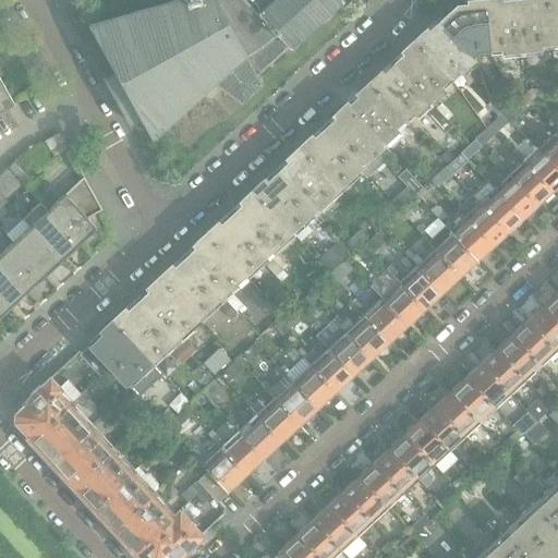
[(290,47),(319,20),(320,19),(328,12),(340,1),(339,0),(338,1),(337,0),(274,0),(274,1),(271,0),(179,0),(170,3),(169,3),(116,19),(102,22),(91,25),(89,26),(96,37),(117,74),(105,80),(107,82),(110,91),(118,91),(126,105),(122,110),(122,112),(129,122),(140,116),(144,123),(150,135),(152,135),(160,126),(162,124),(198,93),(210,82),(216,85),(241,102),(261,85),(256,76),(259,73),(267,65),(271,62),(281,53),(289,46),(290,47)]
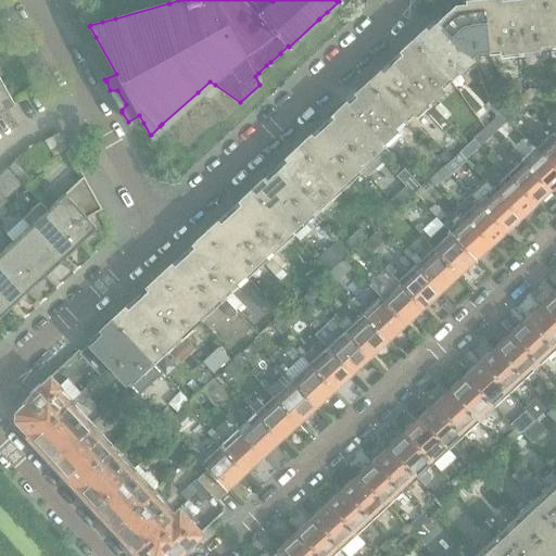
[(488,52),(481,0),(479,0),(466,1),(467,5),(455,7),(426,33),(424,29),(413,40),(449,77),(456,70),(458,72),(474,59),(472,57),(477,53),(488,52)]
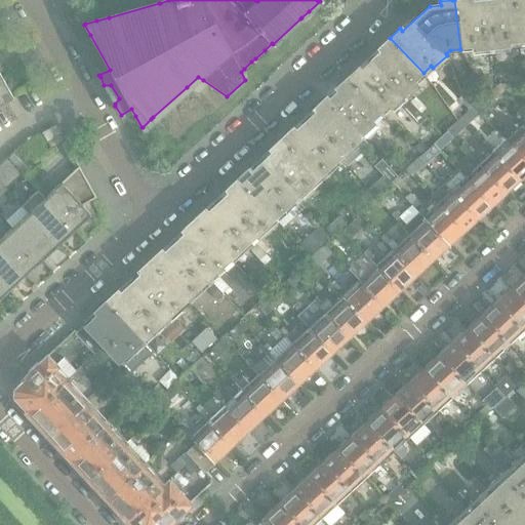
[(519,43),(514,0),(486,0),(470,2),(469,0),(454,0),(460,49),(468,48),(468,50),(509,47),(509,44),(519,43)]
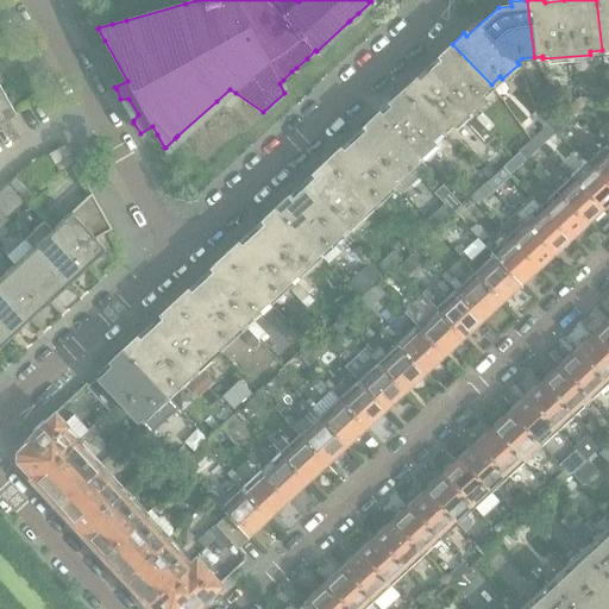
[(608,0),(596,0),(602,50),(608,49),(608,0)]
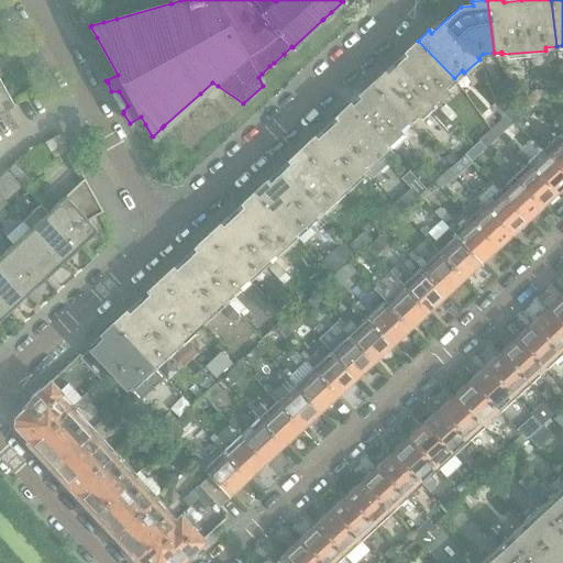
[(454,78),(418,41),(406,51),(409,54),(386,76),(383,73),(372,84),(407,121),(417,112),(419,114),(449,87),(446,85),(454,78)]
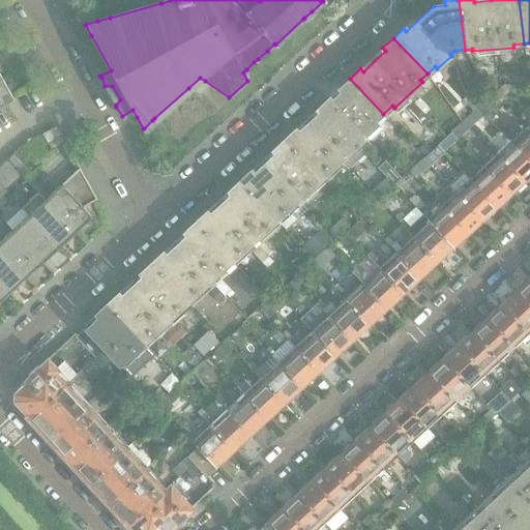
[(458,78),(453,67),(447,69),(451,80),(458,78)]
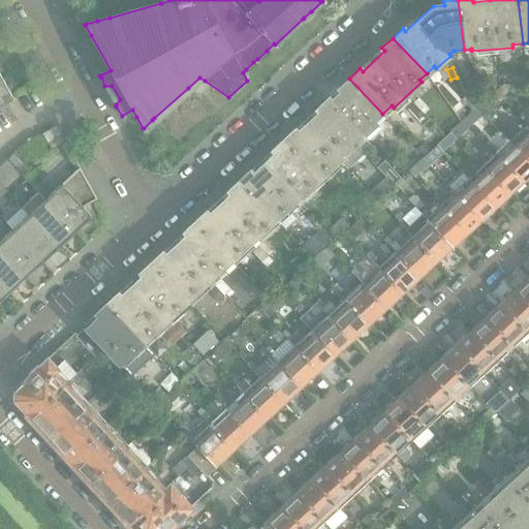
[(496,84),(491,74),(479,81),(485,90),(496,84)]
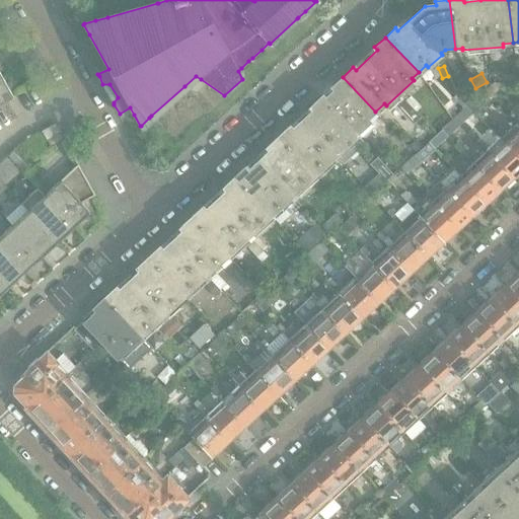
[(0,103),(12,96),(1,76),(0,74),(0,103)]
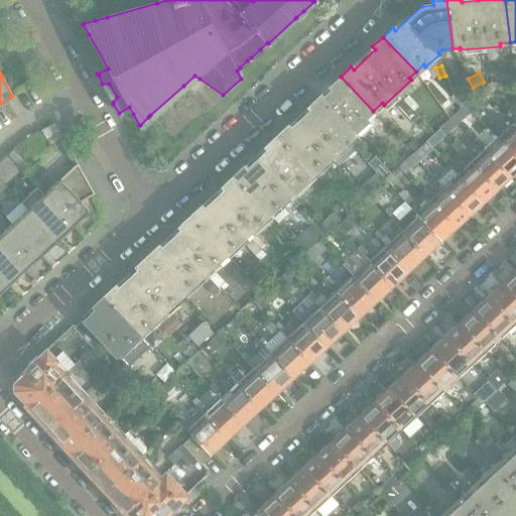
[(512,85),(513,79),(500,75),(498,82),(512,85)]
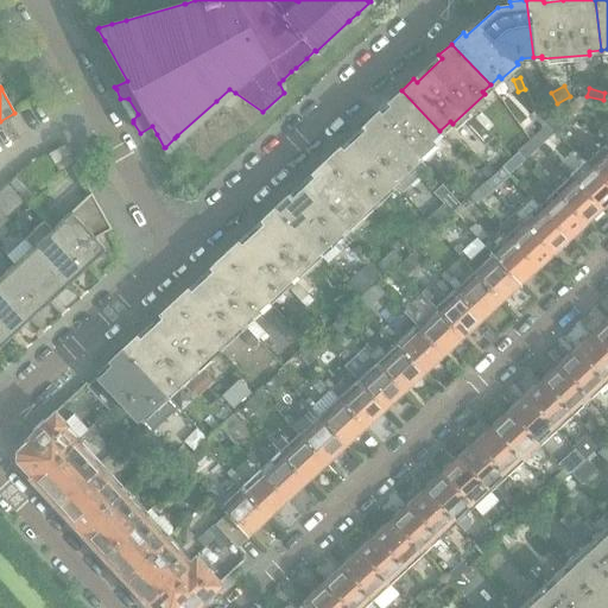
[(439,131),(401,90),(390,101),(392,105),(379,116),(419,159),(420,158),(418,157),(435,141),(432,138),(439,131)]
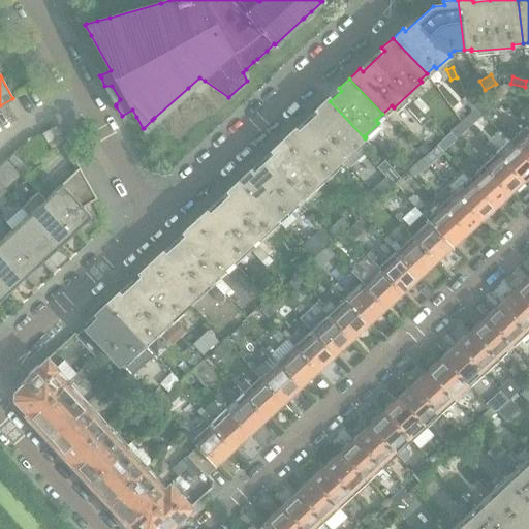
[(504,95),(514,87),(503,85),(497,90),(504,95)]
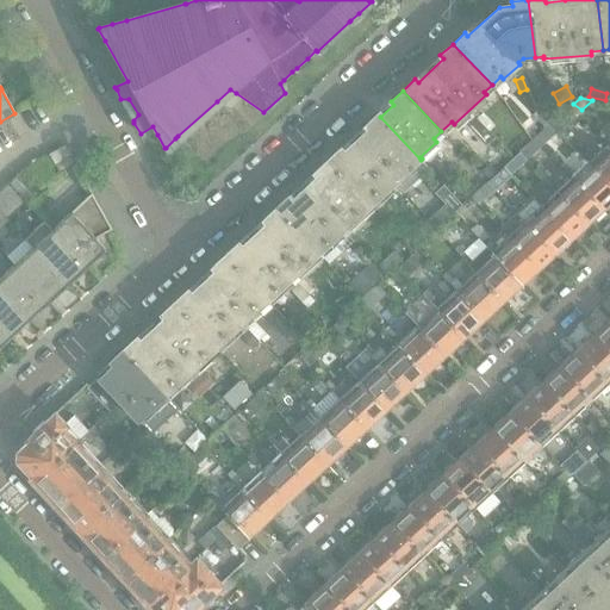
[(570,120),(582,110),(573,104),(562,113),(570,120)]
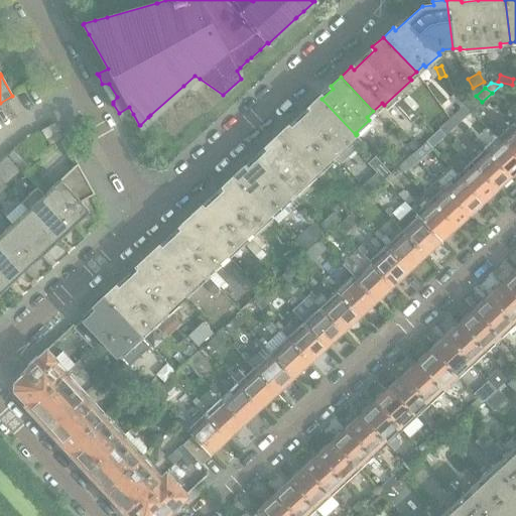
[(464,106),(470,101),(461,93),(454,96),(460,110),(464,106)]
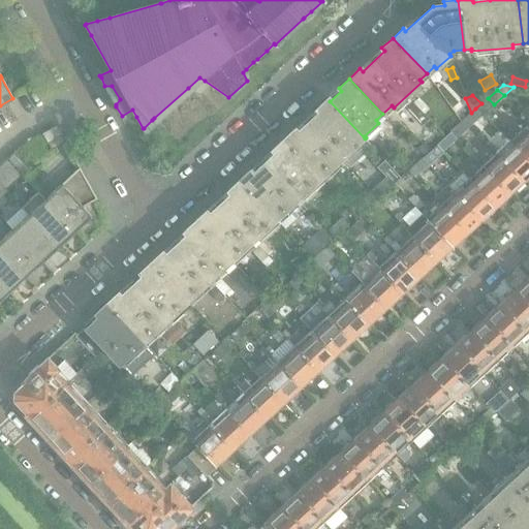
[(365,138),(330,101),(328,98),(316,109),(319,112),(297,132),(293,129),(283,139),(319,179),(365,138)]
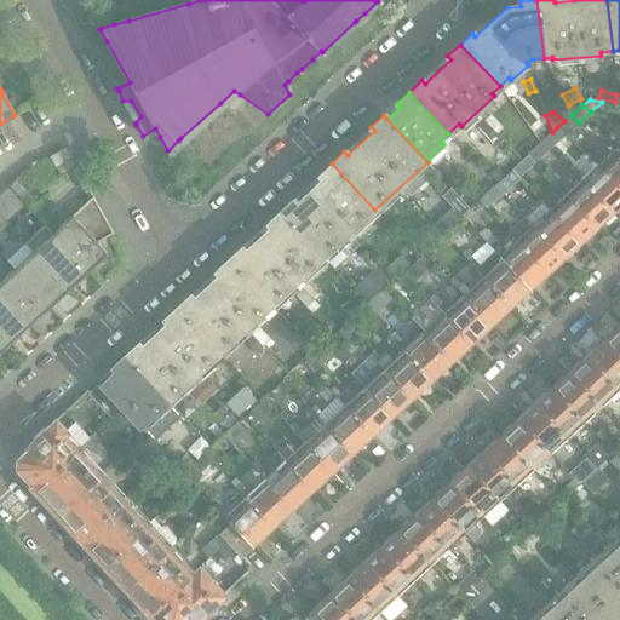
[(501,130),(489,118),(484,122),(497,135),(501,130)]
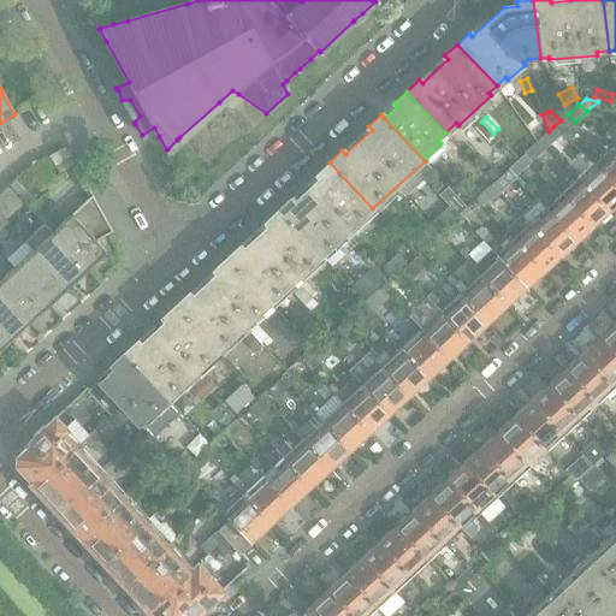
[(561,134),(570,124),(563,117),(561,120),(554,126),(561,134)]
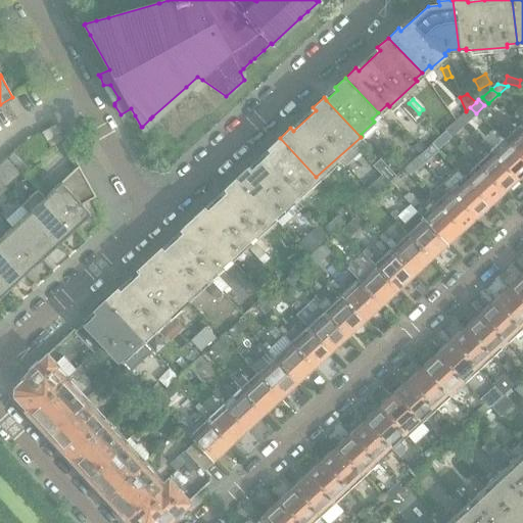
[(419,113),(409,103),(406,100),(401,103),(405,106),(402,108),(418,124),(423,119),(419,113)]
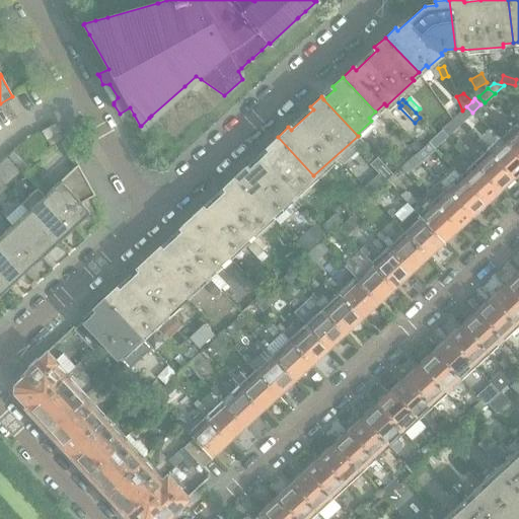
[(460,125),(472,113),(466,106),(462,110),(454,118),(460,125)]
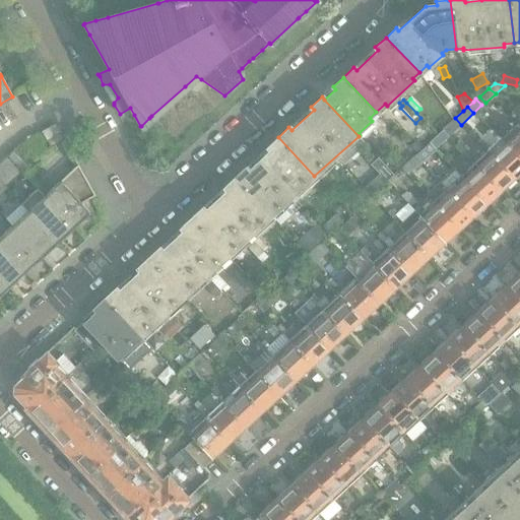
[(448,137),(461,125),(455,118),(442,130),(448,137)]
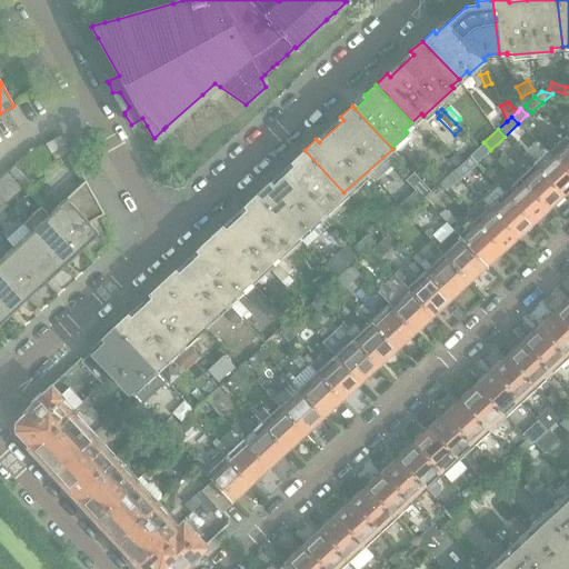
[(60,135),(45,143),(55,161),(70,152),(60,135)]
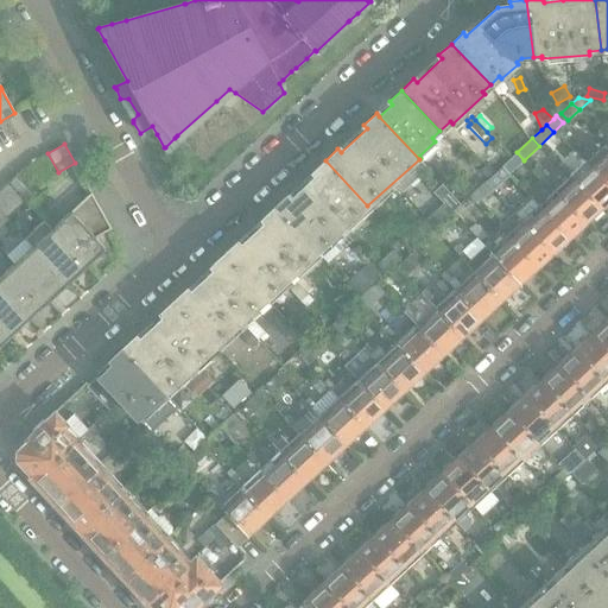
[(607,149),(605,145),(603,144),(584,162),(601,181),(607,181),(607,149)]
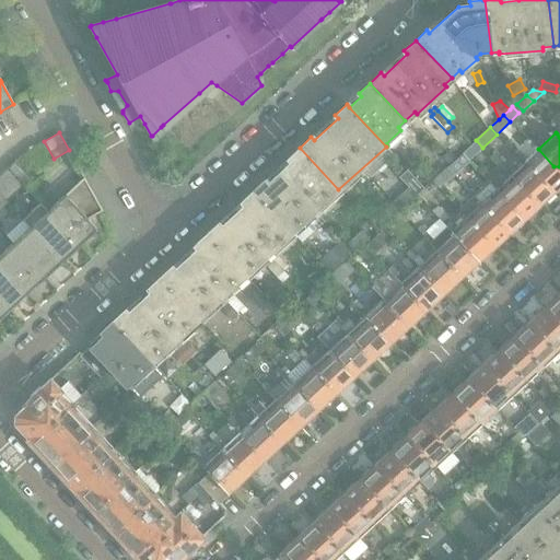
[(469,161),(482,148),(476,140),(463,153),(469,161)]
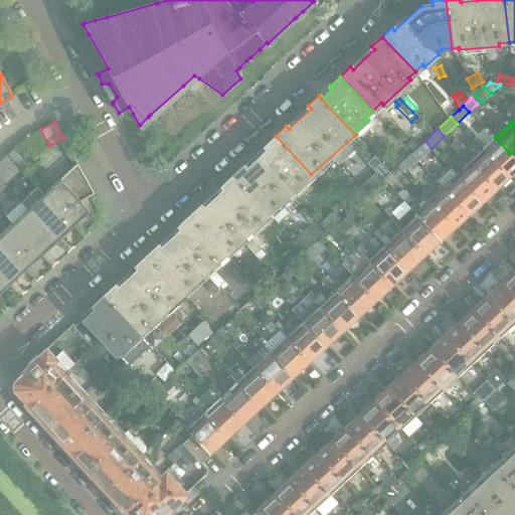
[(311,174),(276,136),(265,146),(268,149),(245,169),(243,166),(232,176),(269,214),(311,174)]
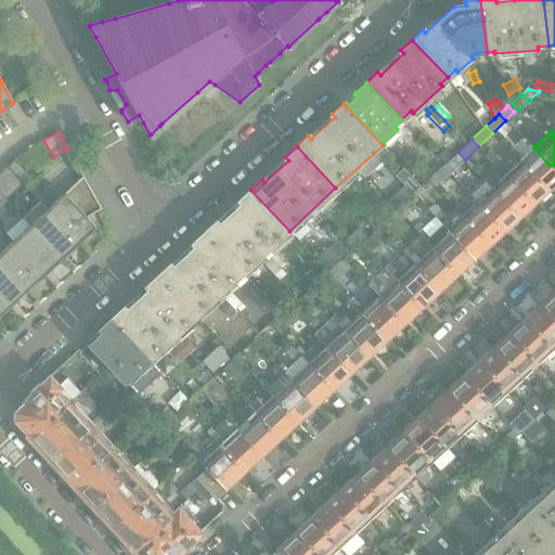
[(554,165),(549,165),(533,147),(518,162),(533,177),(539,178),(549,189),(553,184),(554,185),(554,184),(554,165)]
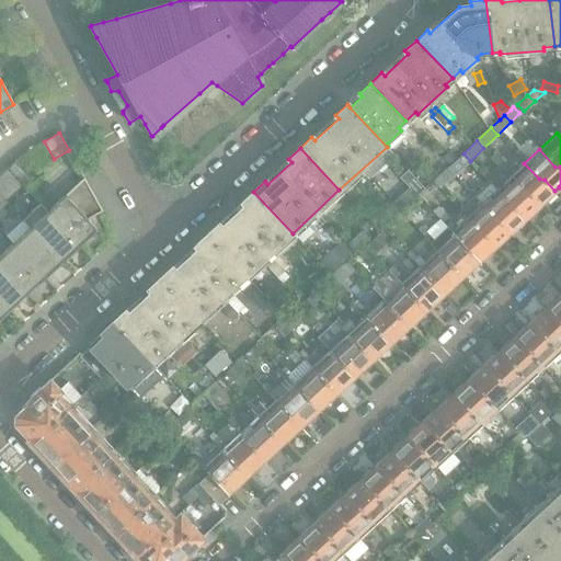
[(433,182),(448,167),(441,159),(416,181),(424,190),(433,182)]
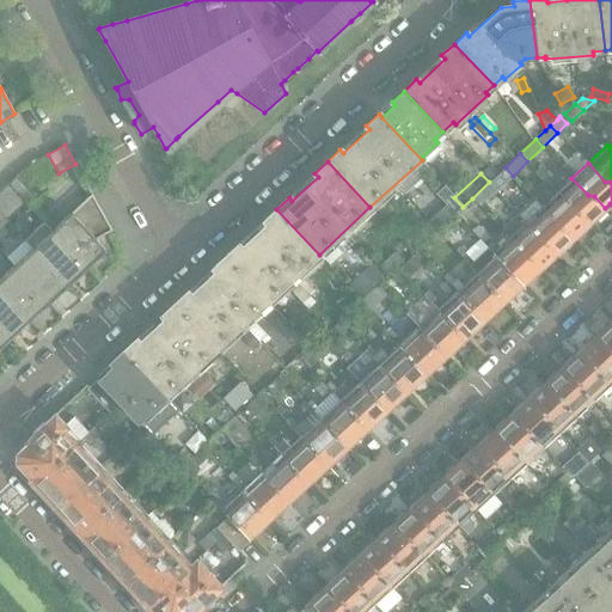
[(32,195),(16,176),(7,184),(24,202),(32,195)]
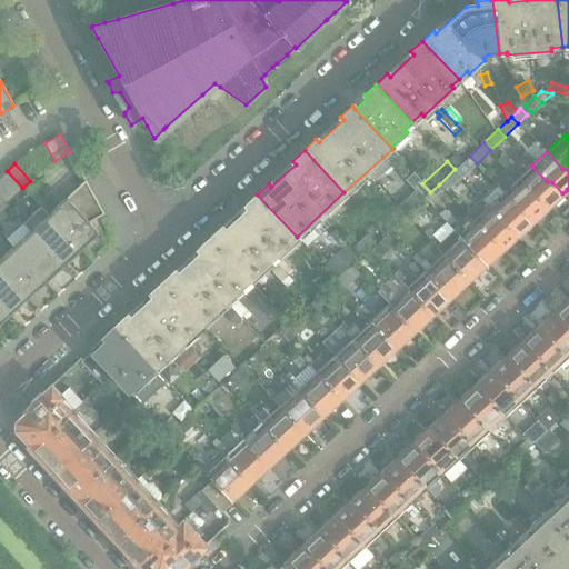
[(562,193),(552,182),(547,181),(531,166),(517,179),(533,196),(537,197),(547,208),(552,202),(553,205),(562,197),(560,195),(562,193)]
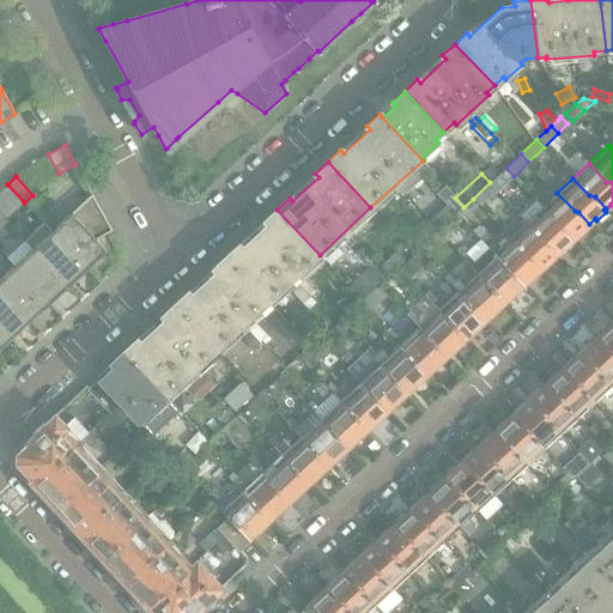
[(480,207),(498,192),(490,182),(473,199),(480,207)]
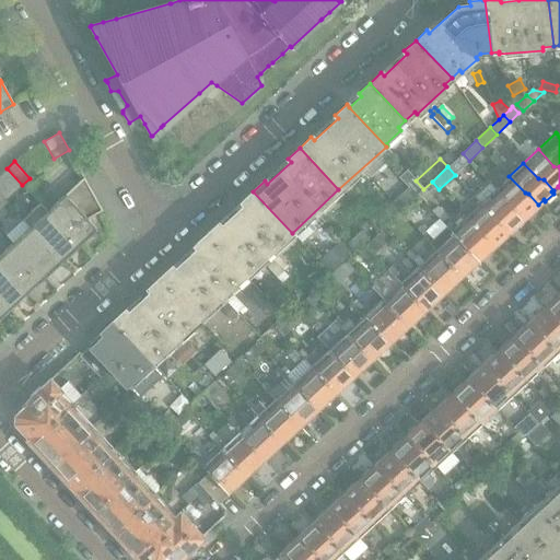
[(22,185),(7,168),(0,174),(0,196),(6,201),(22,185)]
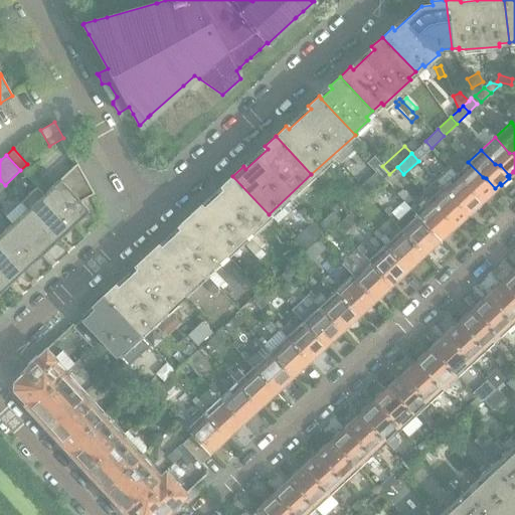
[(495,188),(486,178),(483,177),(468,162),(455,174),(470,190),(474,190),(482,199),(486,196),(488,197),(495,190),(494,189),(495,188)]
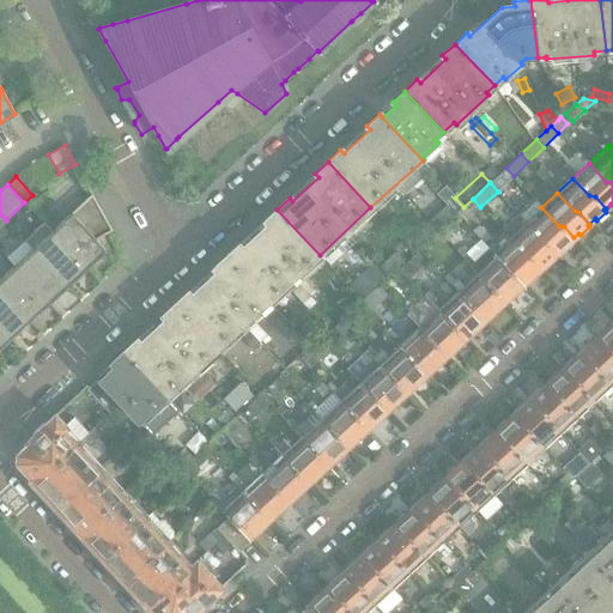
[(574,237),(564,226),(559,226),(541,207),(526,223),(541,241),(546,242),(557,253),(562,249),(564,250),(572,242),(571,240),(574,237)]
